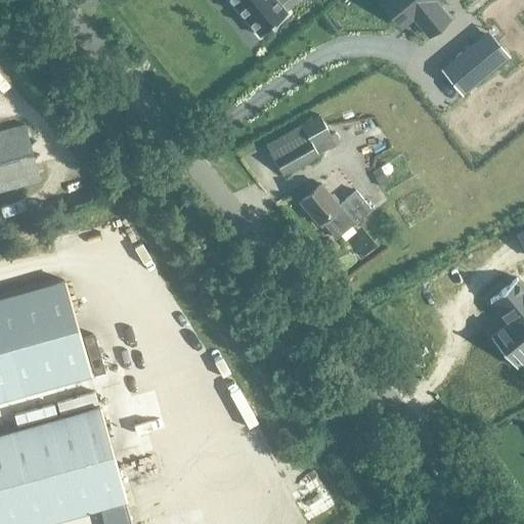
[(229,0),(260,36),(288,13),(279,4),(285,0),(229,0)]
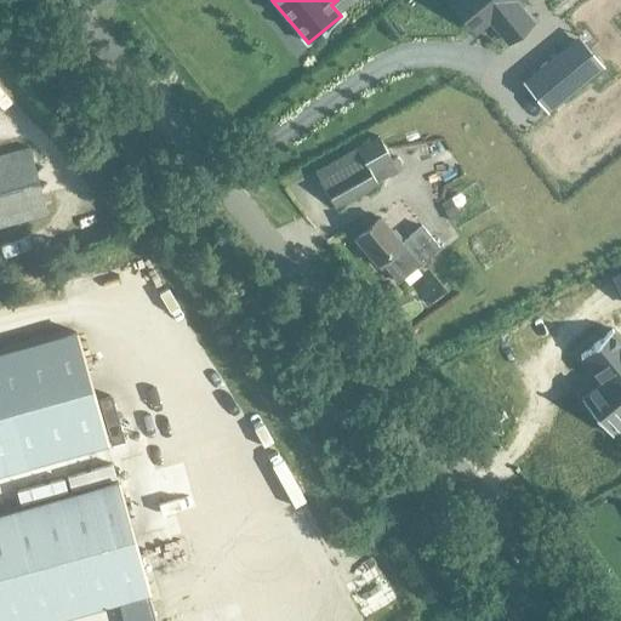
[(508,44),(534,22),(514,0),(449,0),(476,33),(489,22),(508,44)]
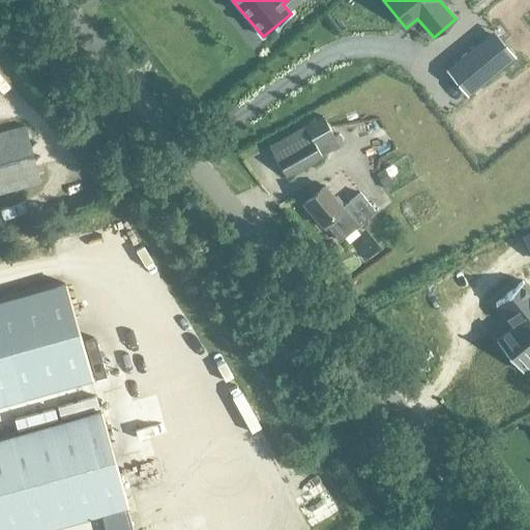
[(481,40),(445,70),(467,97),(517,57),(501,38),(500,38),(488,49),(481,40)]
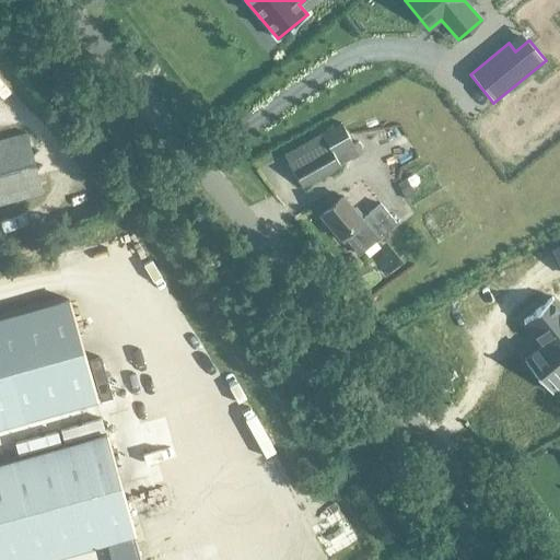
[(322,133),(340,165),(351,159),(348,152),(357,148),(341,121),(322,133)]
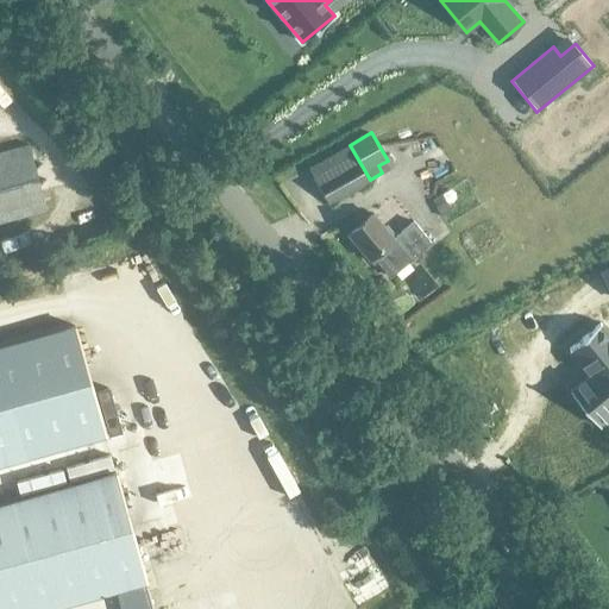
[(30,144),(0,151),(0,223),(48,209),(30,144)]
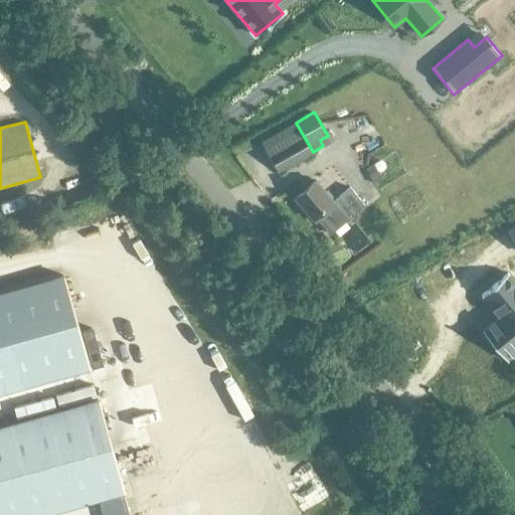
[(313,152),(296,123),(261,142),(279,175),(315,155),(313,152)]
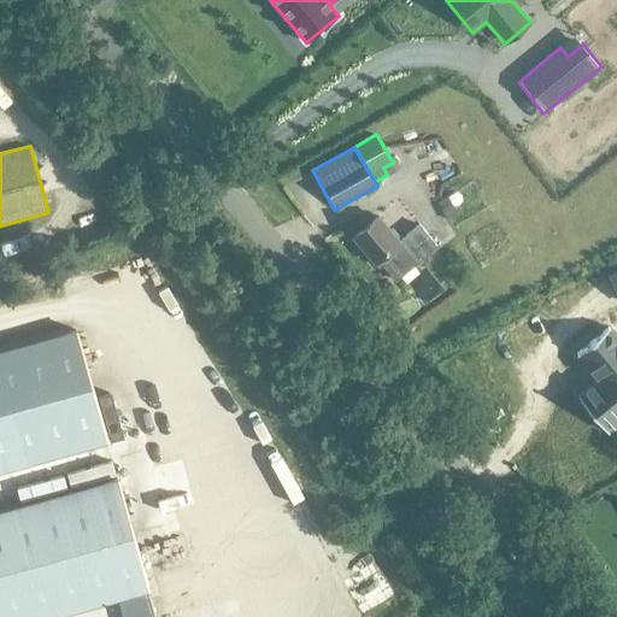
[(378,218),(354,238),(375,262),(374,263),(378,269),(382,265),(395,281),(436,246),(418,225),(398,242),(397,240),(378,218)]
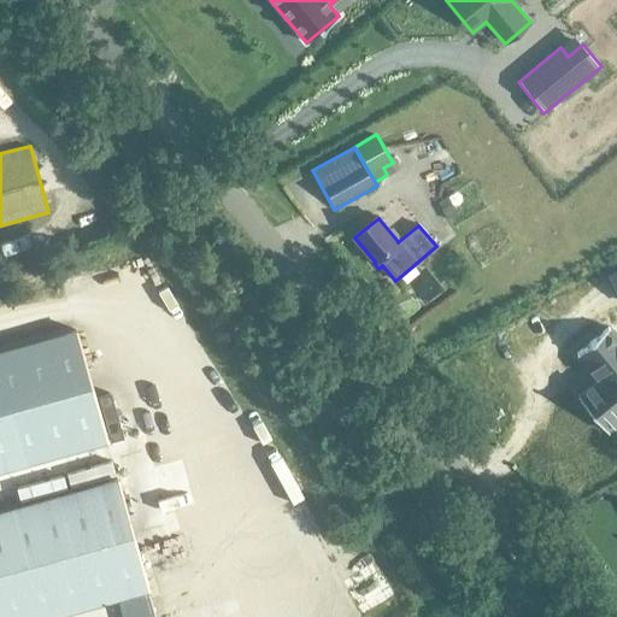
[(0,464),(104,435),(72,322),(0,341),(0,464)]
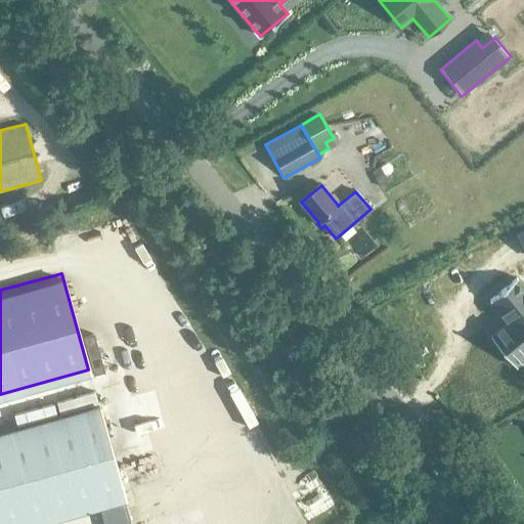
[(490,274),(468,294),(488,318),(480,324),(500,348),(523,329),(523,288),(511,299),(490,274)]
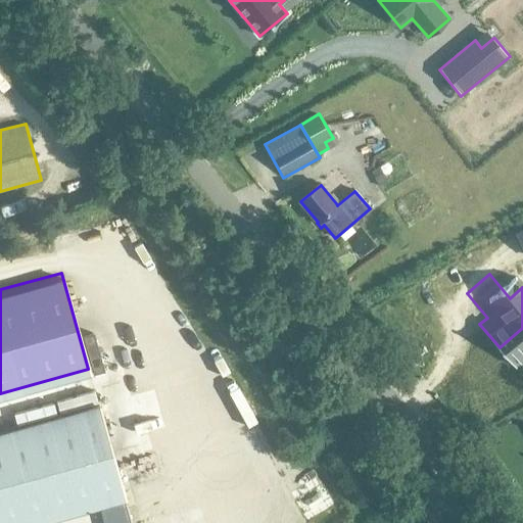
[(278,344),(272,337),(262,344),(268,352),(278,344)]
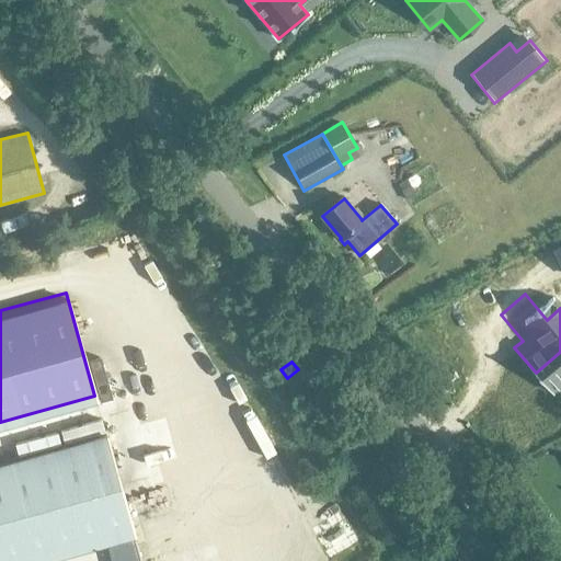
[(102,367),(91,370),(99,400),(110,398),(102,367)]
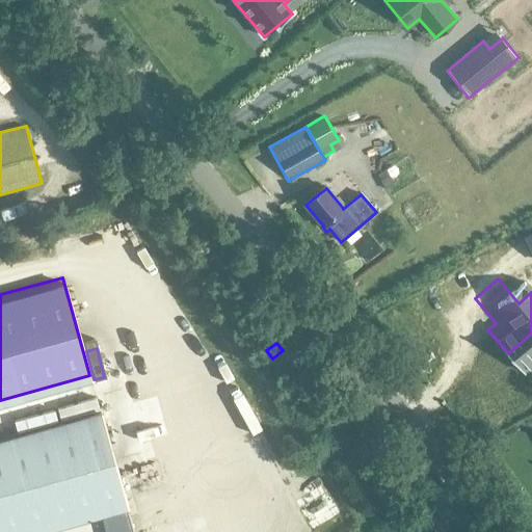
[(292,365),(286,357),(276,364),(284,372),(292,365)]
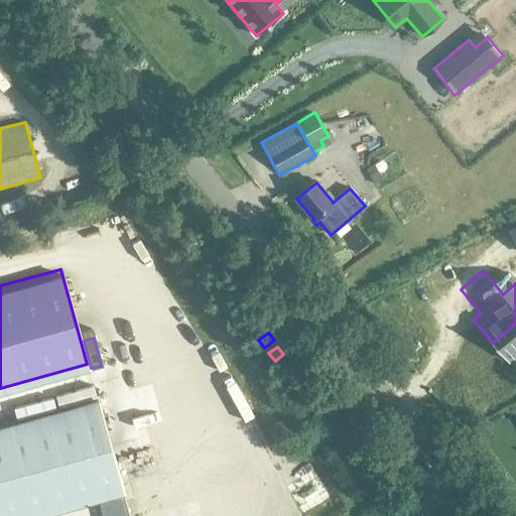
[(96,395),(0,422),(0,515),(29,515),(98,498),(123,491),(96,395)]
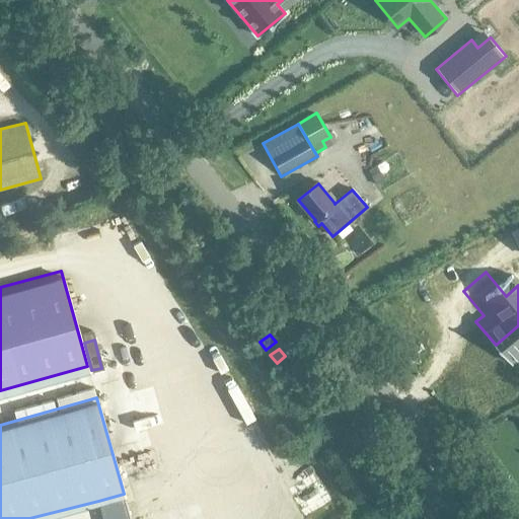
[(104,518),(130,518),(124,498),(100,504),(104,518)]
